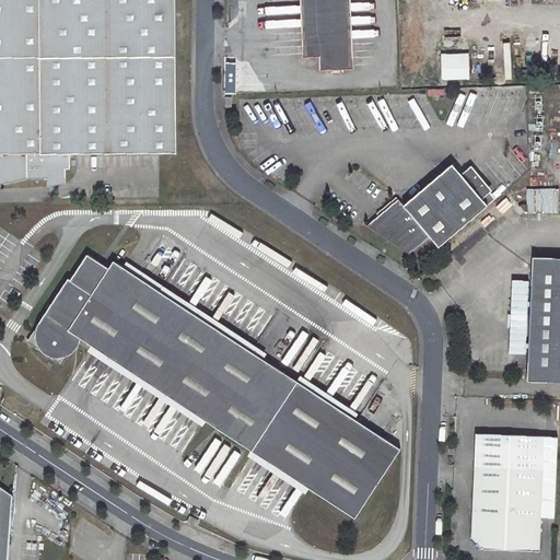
[(0,0),(0,183),(30,177),(49,177),(49,185),(68,183),(68,168),(72,168),(72,153),(179,152),(177,0),(0,0)]
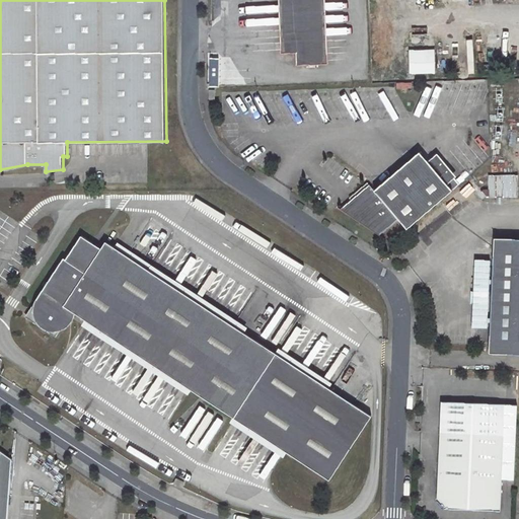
[(326,65),(322,0),(280,0),(283,54),(295,53),(296,66),(326,65)]
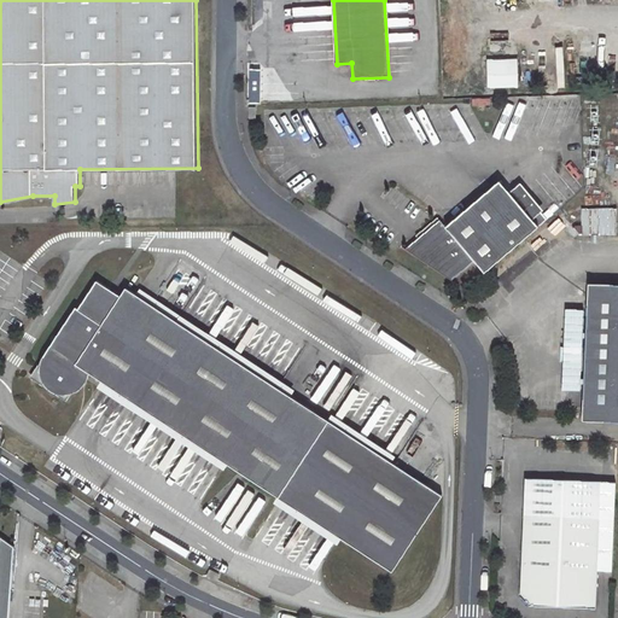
[(517,63),(487,64),(488,88),(518,87),(517,63)]
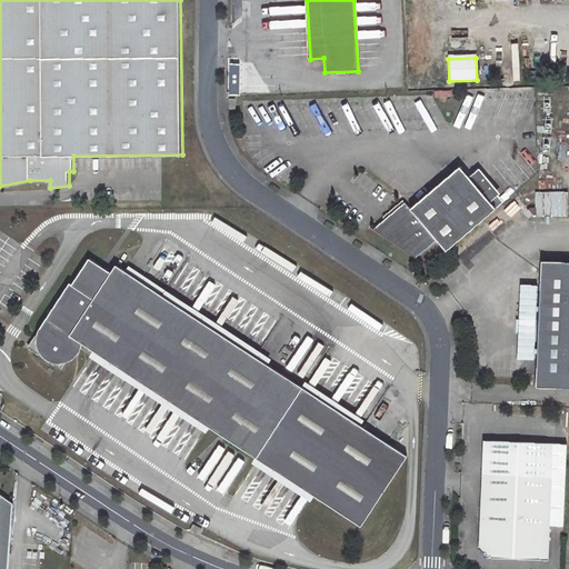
[(406,202),(375,229),(417,258),(438,240),(447,251),(497,209),(461,167),(412,209),(406,202)]
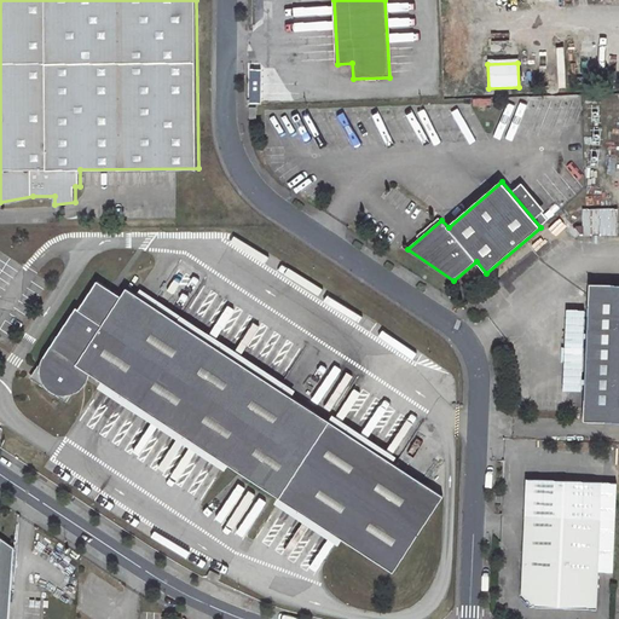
[(582,235),(618,233),(617,208),(582,209),(582,235)]
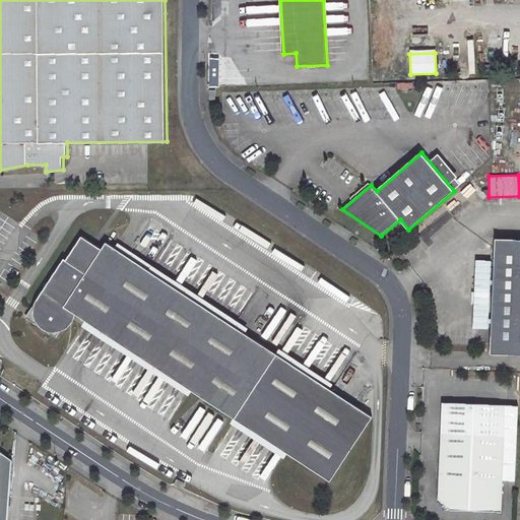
[(418,225),(429,238),(482,193),(471,181),(418,225)]
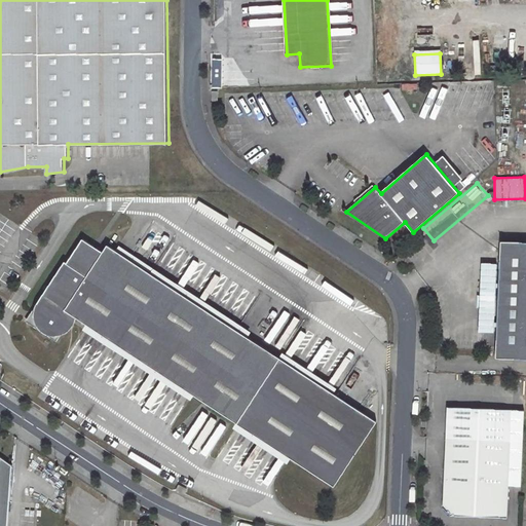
[(81,238),(27,322),(55,340),(72,314),(333,485),(376,420),(106,245),(101,252),(81,238)]
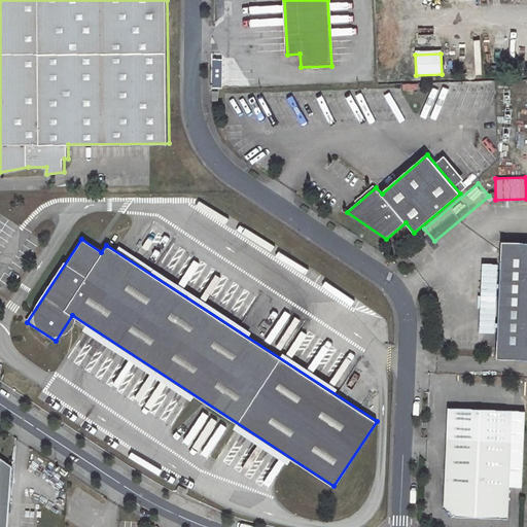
[(526,241),(502,241),(498,358),(526,358),(526,241)]
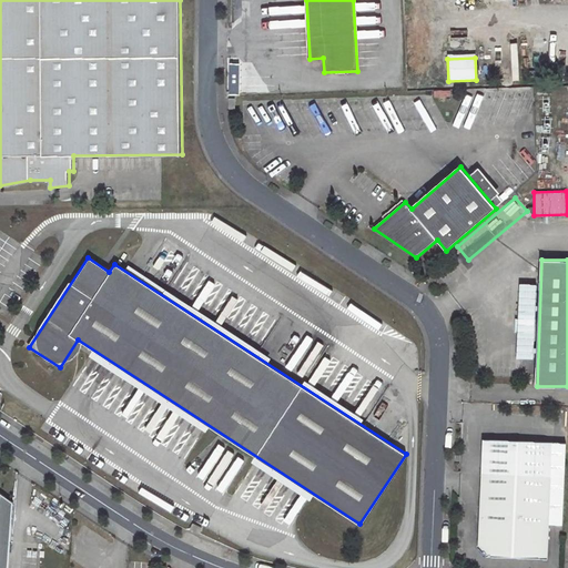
[(547,558),(551,477),(554,443),(484,439),(478,546),(488,556),(547,558)]
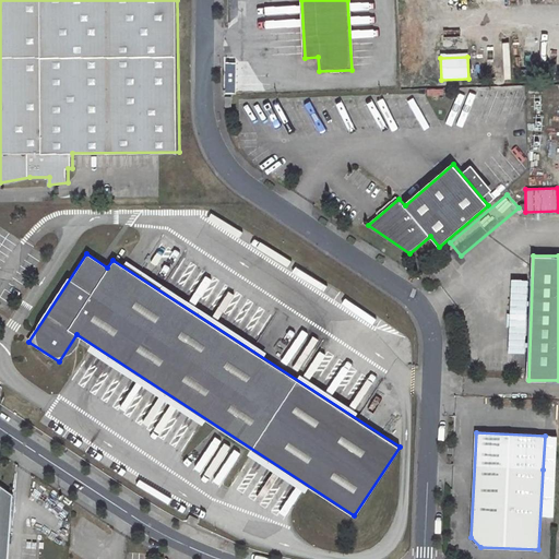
[(0,558),(8,558),(14,490),(1,480),(0,479),(0,558)]
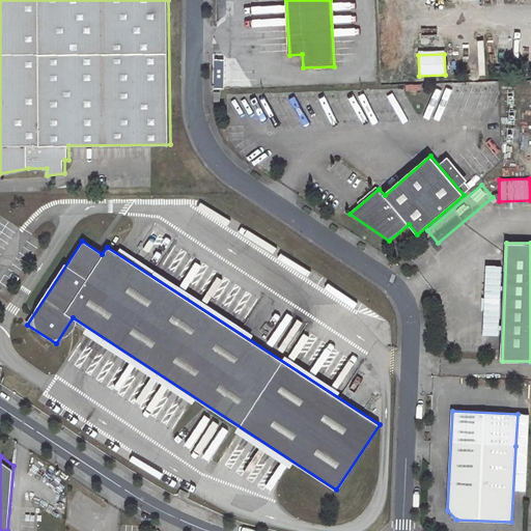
[(175,490),(185,495),(188,490),(178,484),(175,490)]
